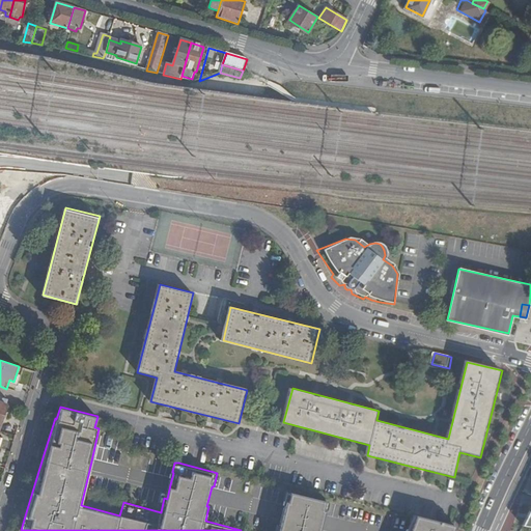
[(319,530),(323,522),(324,514),(326,514),(329,501),(328,501),(288,491),(286,491),(283,504),(285,504),(283,512),(280,524),(278,524),(275,530),(319,530)]
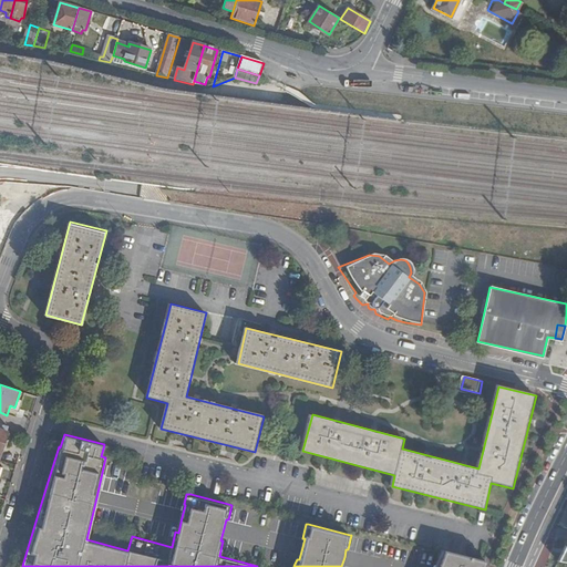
[(432,566),(484,566),(486,562),(484,560),(443,550),(440,549),(432,566)]
